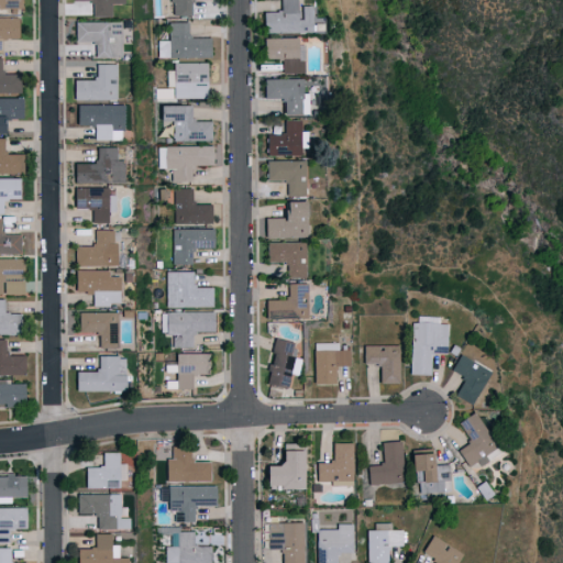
[(122,0),(90,0),(91,17),(110,17),(110,3),(122,3),(122,0)]
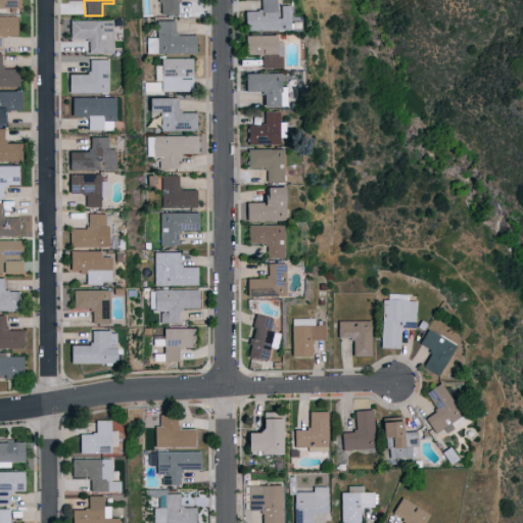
[(178,0),(158,0),(159,14),(178,14),(177,0),(178,0)]
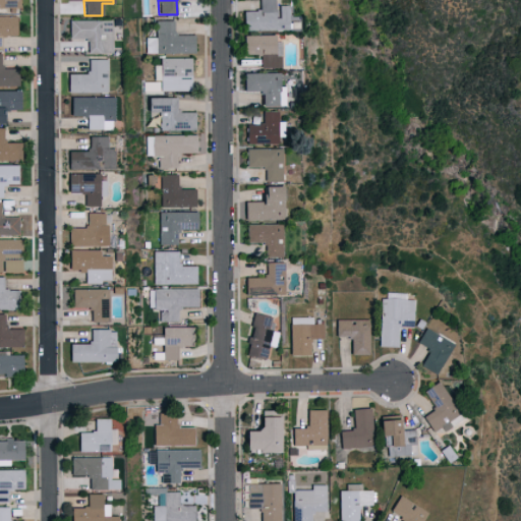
[(286,31),(286,5),(277,5),(277,17),(273,17),(273,0),(257,0),(257,11),(241,11),(241,31),(286,31)]
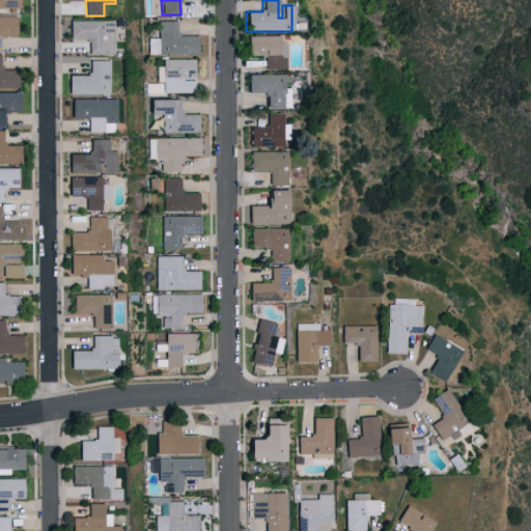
[(17,36),(16,16),(0,16),(0,46),(1,46),(0,37),(17,36)]
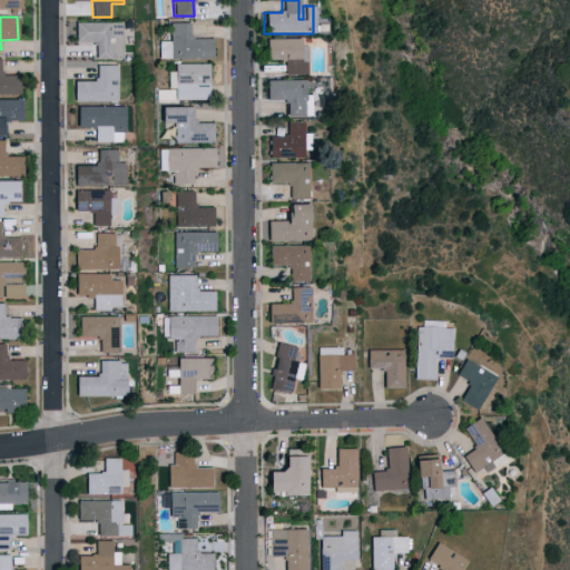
[(121,22),(75,21),(75,42),(95,42),(94,58),(120,58),(121,22)]
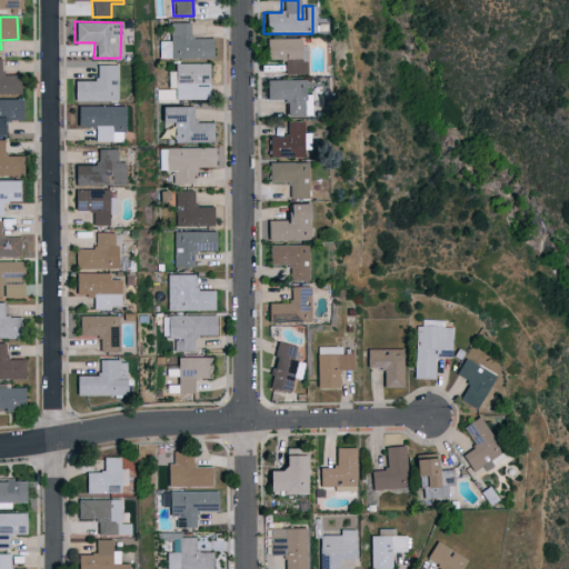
[(189,22),(170,22),(171,40),(159,40),(160,59),(211,58),(211,38),(189,38),(189,22)]
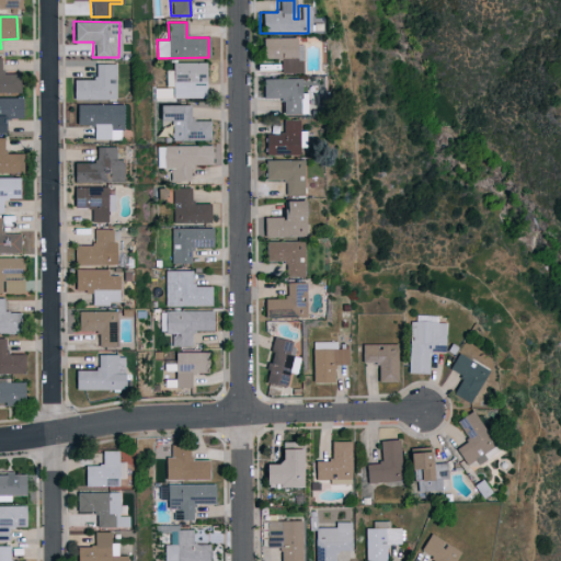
[(261,37),(262,59),(278,58),(278,72),(299,72),(299,37),(261,37)]
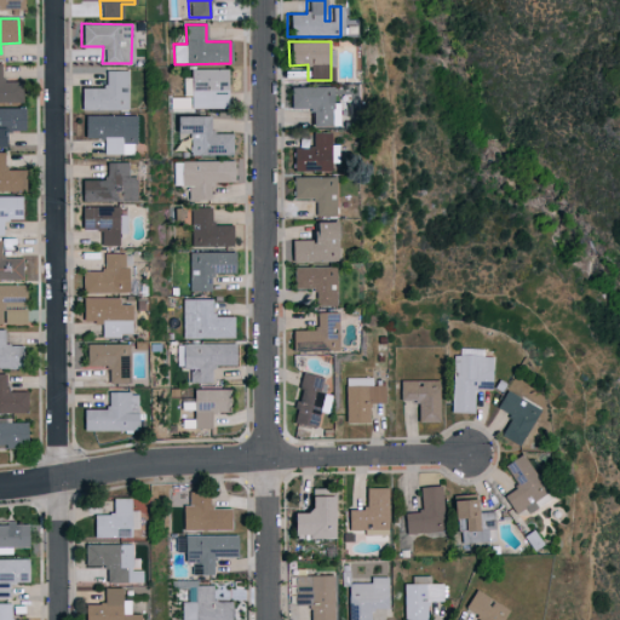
[(0,64),(0,63),(0,103),(22,104),(22,81),(0,81),(0,64)]
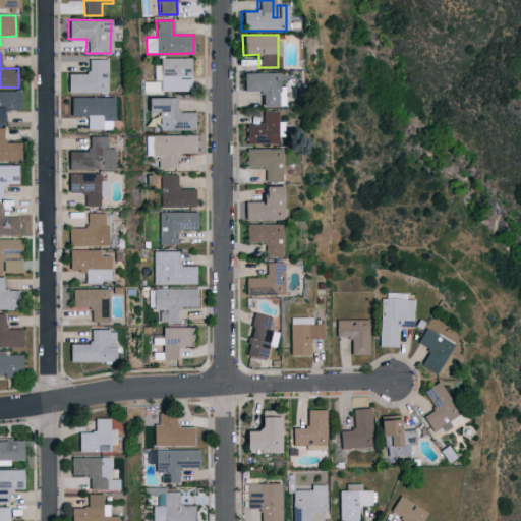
[(191,91),(191,58),(161,58),(161,92),(191,91)]
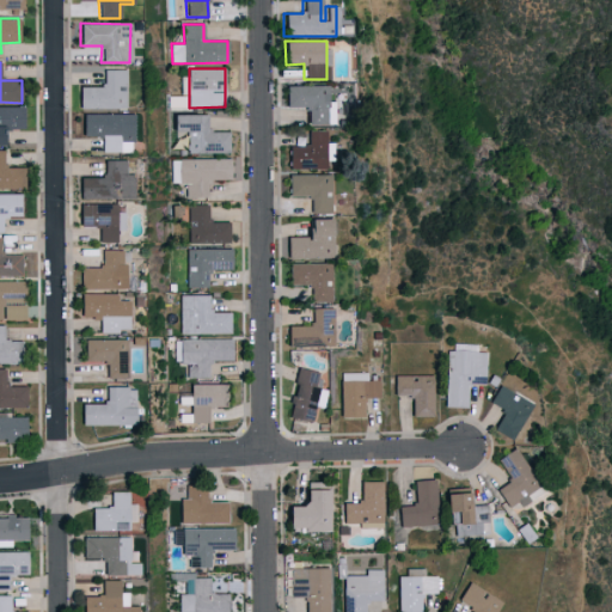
[(124,69),(101,69),(102,86),(78,87),(78,109),(126,108),(124,69)]
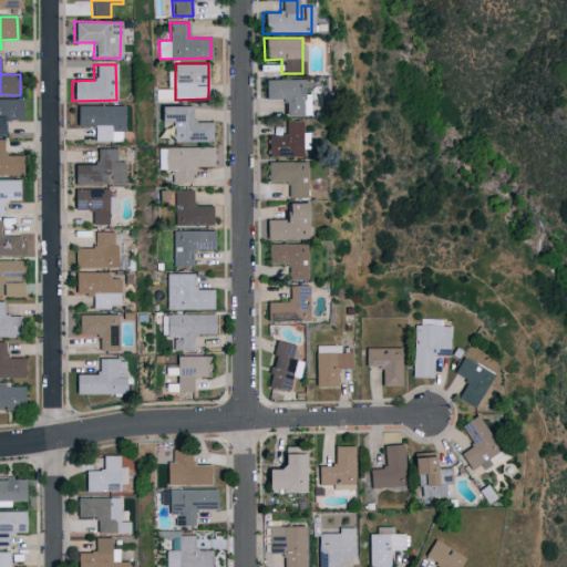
[(309,114),(309,93),(302,93),(302,79),(264,79),(265,100),(284,100),(284,115),(309,114)]
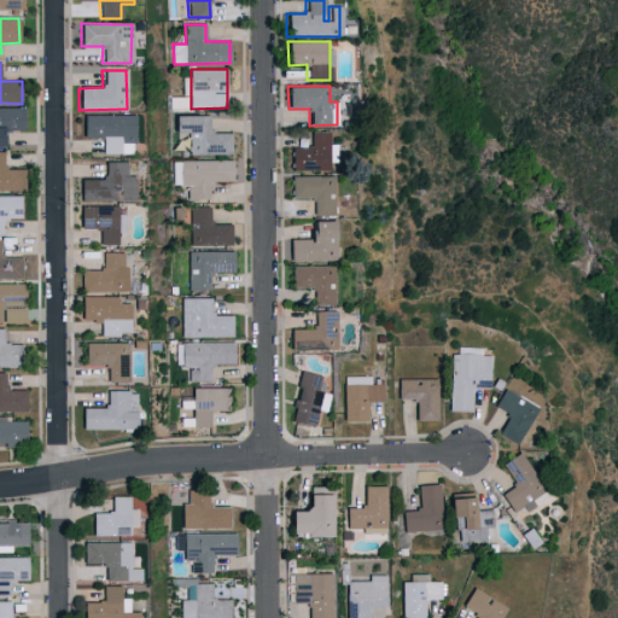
[(0,147),(5,147),(5,130),(24,129),(23,108),(0,108),(0,147)]
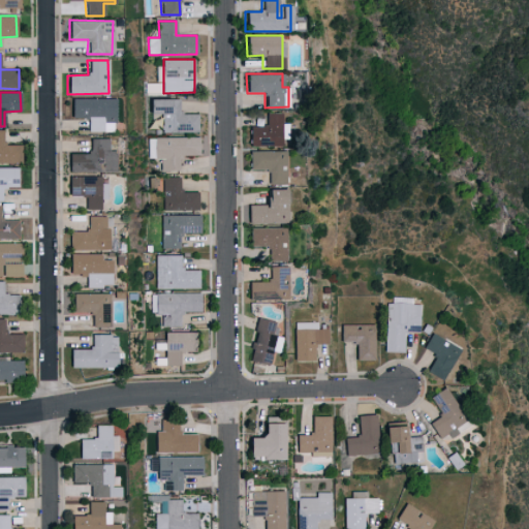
[(114,98),(70,98),(70,118),(87,118),(87,131),(114,131),(114,98)]
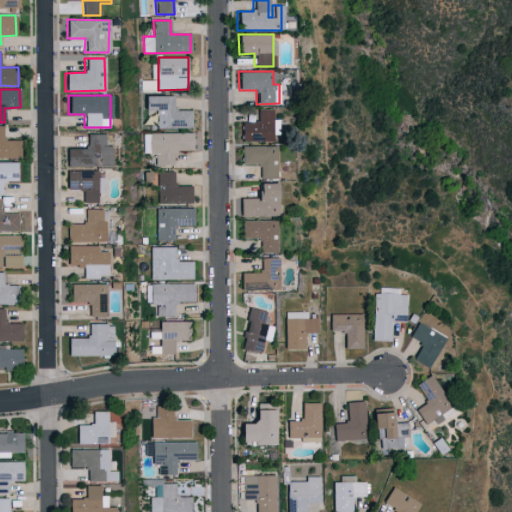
[(192,127),(191,110),(174,110),(174,96),(143,96),(144,110),(158,110),(158,127),(192,127)]
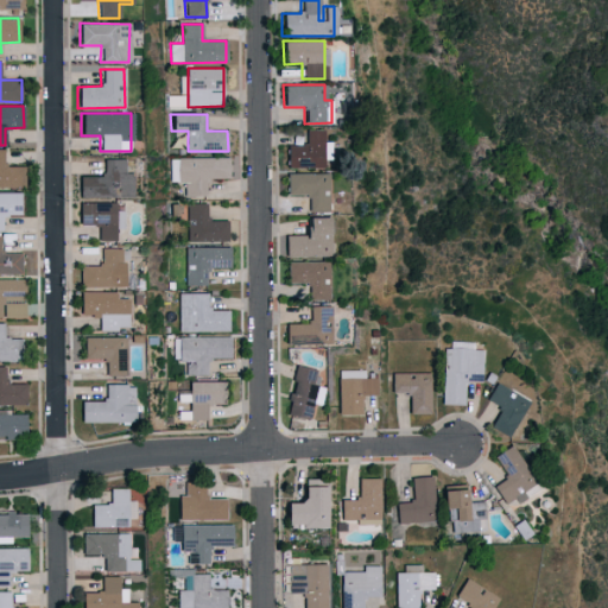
[(328,168),(327,141),(322,141),(322,128),(304,130),(305,145),(285,145),(286,168),(328,168)]
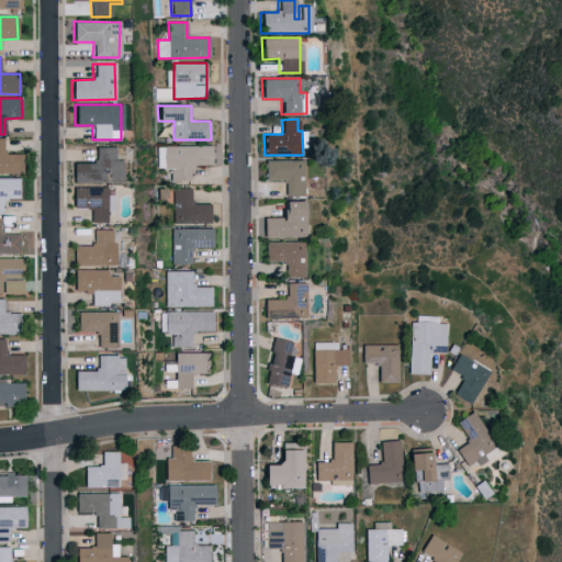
[(2,137),(0,137),(0,172),(19,173),(19,154),(3,154),(2,137)]
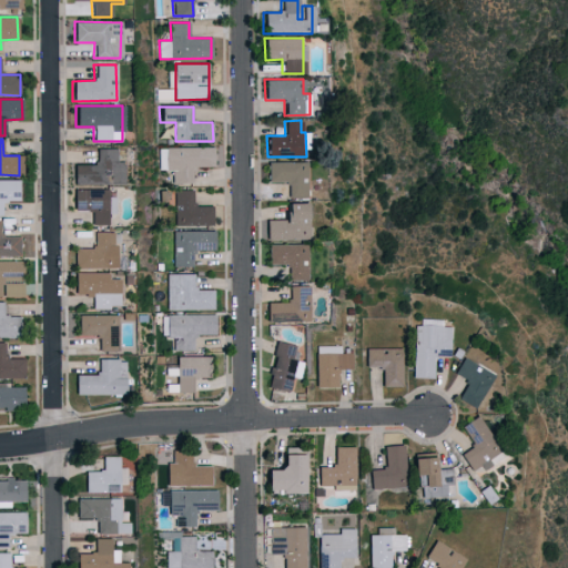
[(214,148),(160,146),(159,170),(173,170),(173,183),(192,183),(192,166),(214,166),(214,148)]
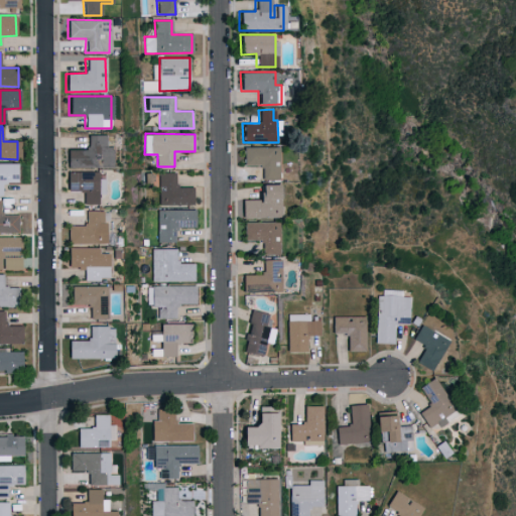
[(112,167),(112,146),(106,146),(106,134),(87,135),(88,149),(66,150),(66,168),(112,167)]
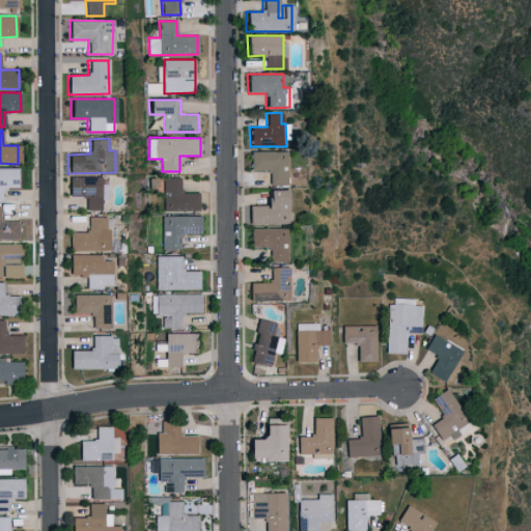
[(286,151),(250,151),(250,171),(269,171),(269,185),(286,185),(286,151)]
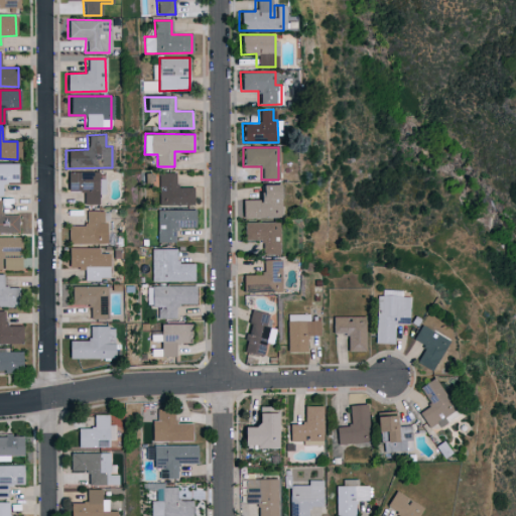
[(16,163),(0,163),(0,196),(2,196),(2,182),(17,182),(16,163)]
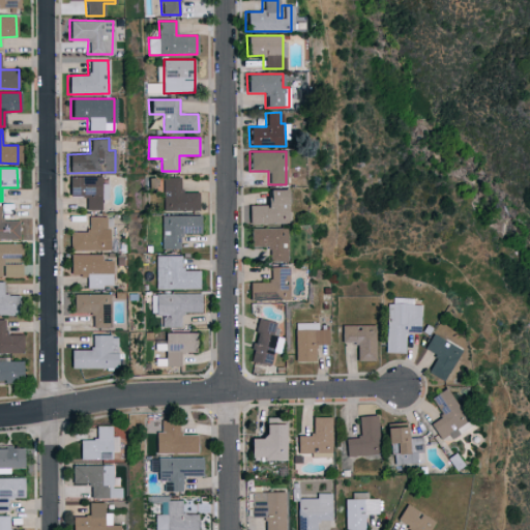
[(99,176),(68,177),(68,195),(85,195),(85,209),(100,209),(100,200),(107,200),(107,183),(99,183),(99,176)]
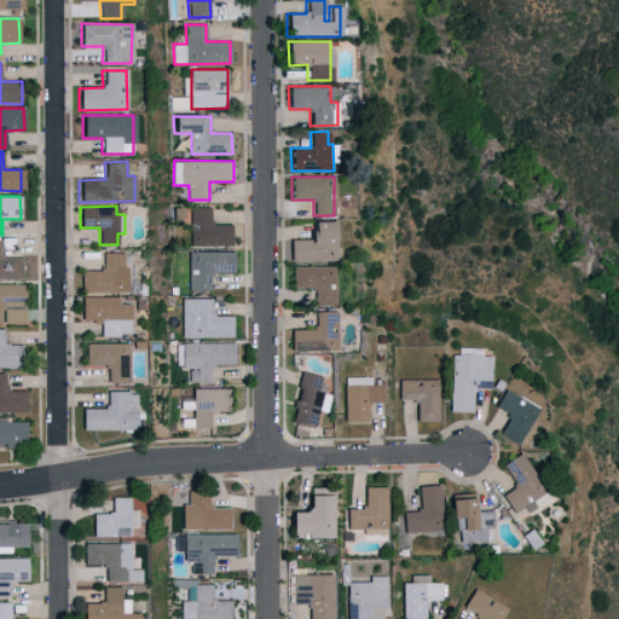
[(231,225),(212,225),(212,207),(191,207),(191,246),(232,246),(231,225)]
